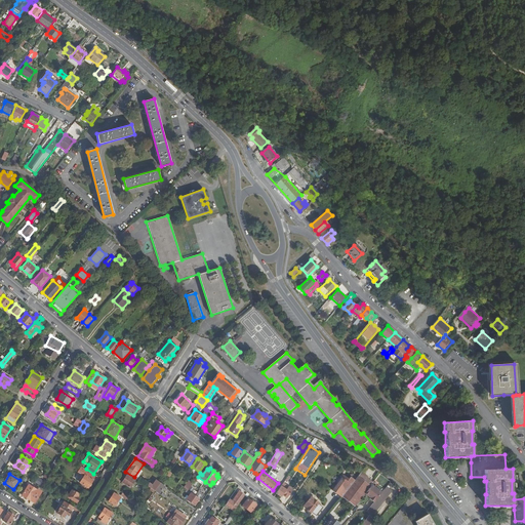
[(88,488),(93,480),(85,475),(80,482),(88,488)]
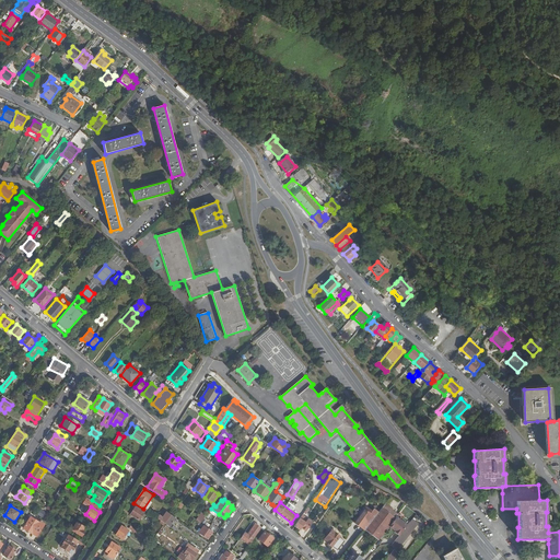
[(139,520),(144,512),(136,506),(130,514),(139,520)]
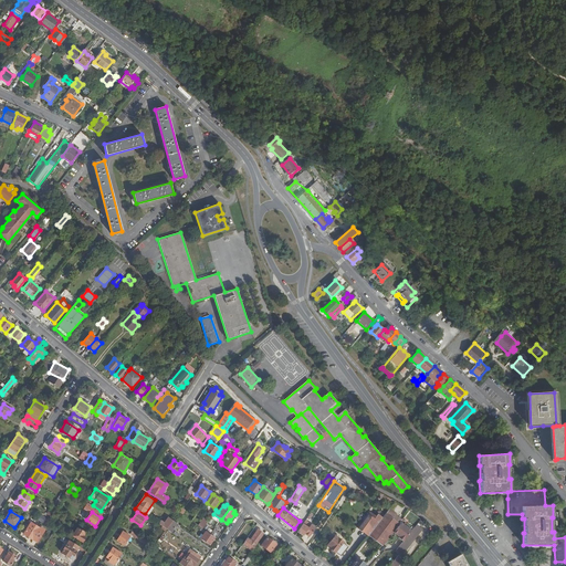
[(191,521),(197,525),(202,528),(208,522),(197,513),(191,521)]
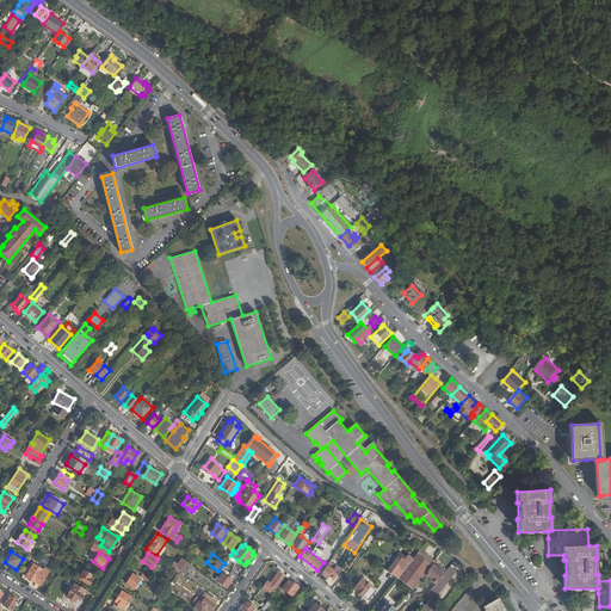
[(424,559),(417,554),(412,559),(399,578),(413,588),(426,572),(431,565),(433,561),(426,556),(424,559)]
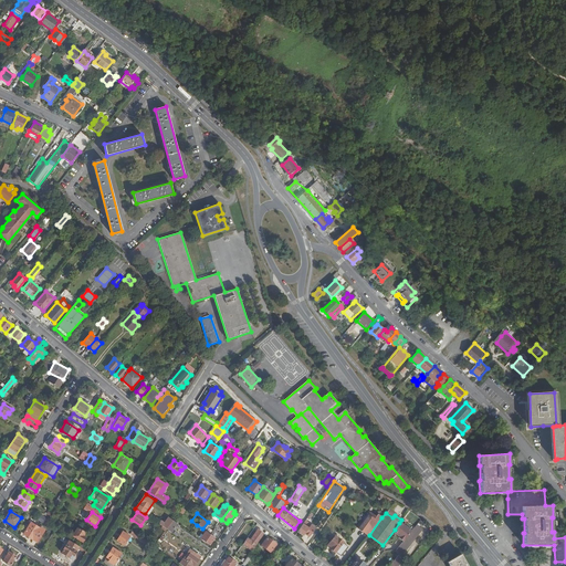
[(41,519),(39,521),(45,524),(50,516),(48,514),(44,520),(41,519)]
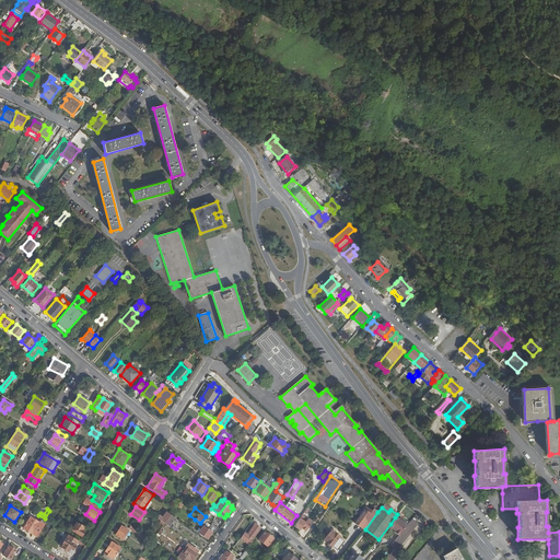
[(354,523),(364,529),(365,529),(377,512),(373,509),(370,513),(364,510),(354,523)]
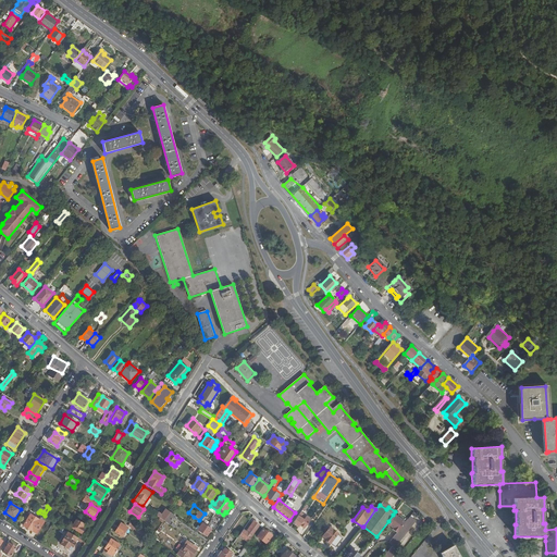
[(164,521),(170,512),(166,509),(162,516),(159,514),(157,516),(164,521)]
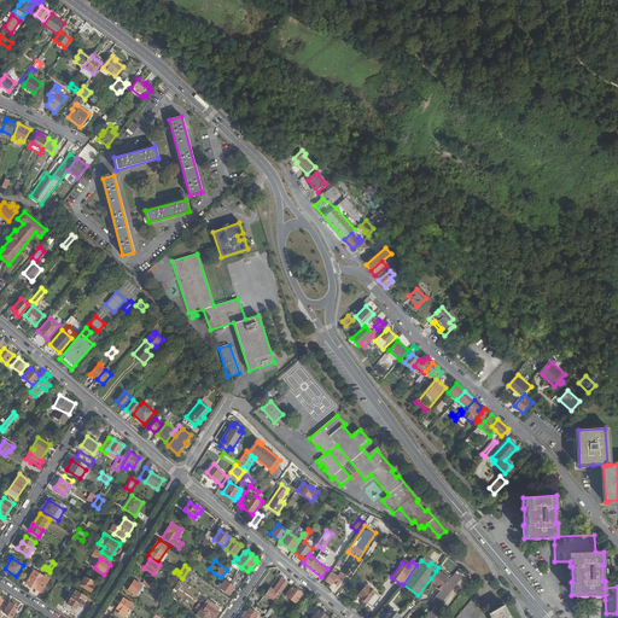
[(443,571),(438,567),(436,571),(431,578),(437,583),(437,584),(442,589),(452,577),(443,571)]
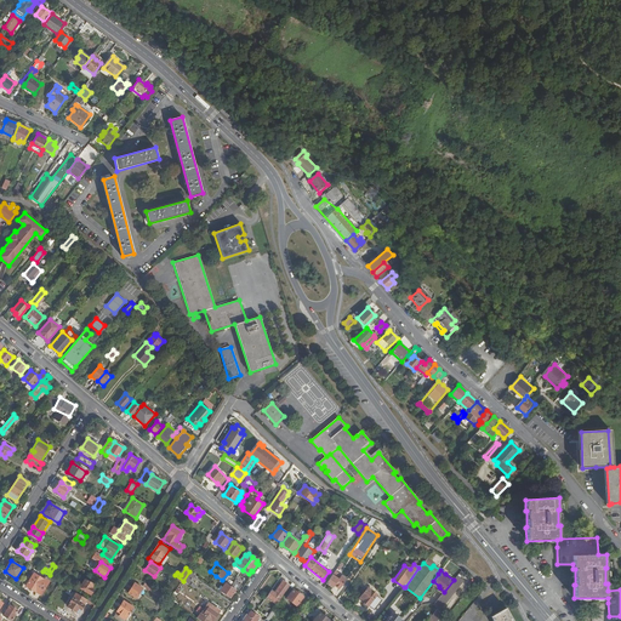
[(192,586),(198,577),(189,571),(183,581),(192,586)]
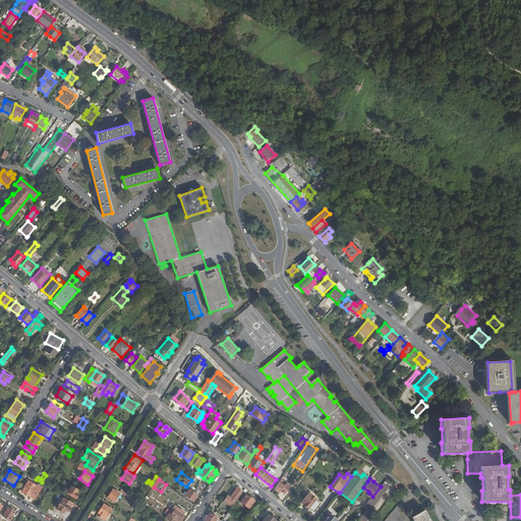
[(35,499),(42,487),(37,484),(37,485),(29,481),(22,491),(31,498),(31,497),(35,499)]
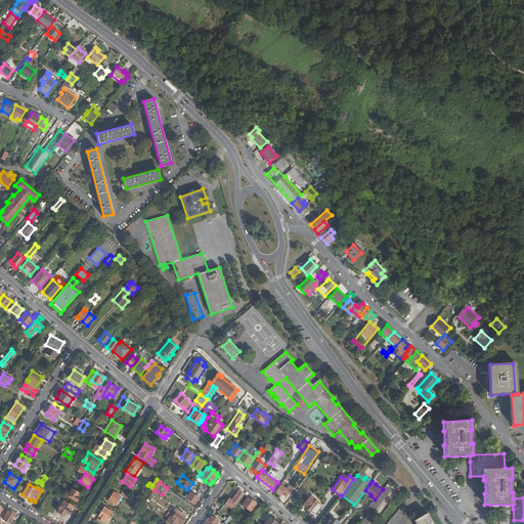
[(286,488),(280,484),(276,491),(281,495),(281,494),(285,496),(290,489),(287,487),(286,488)]
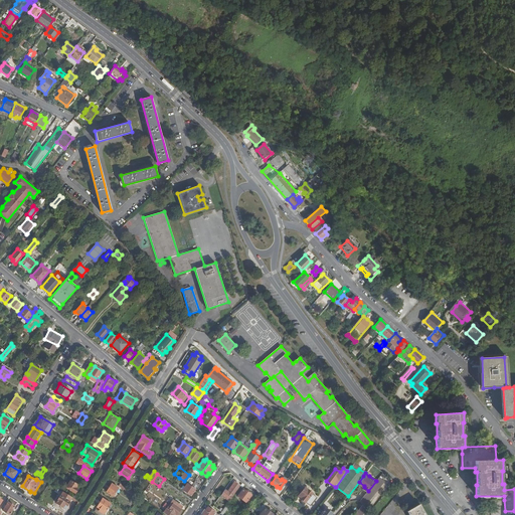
[(381,476),(359,502),(363,505),(364,506),(386,480),(381,476)]
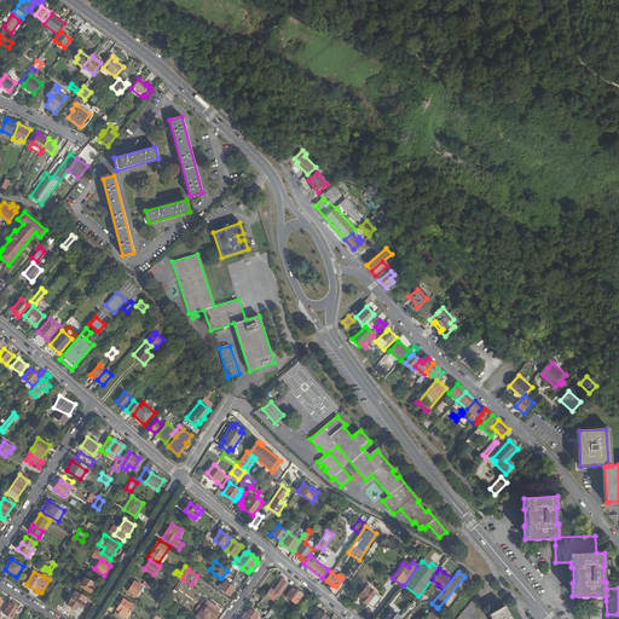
[(92,586),(93,583),(85,578),(80,585),(91,593),(93,588),(92,586)]
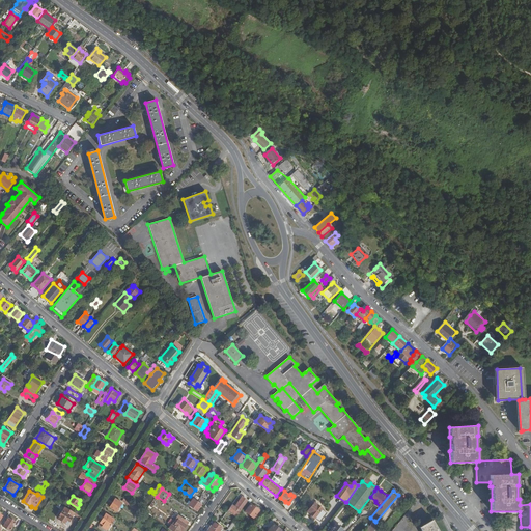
[(202,505),(204,506),(207,501),(200,497),(197,501),(202,505)]
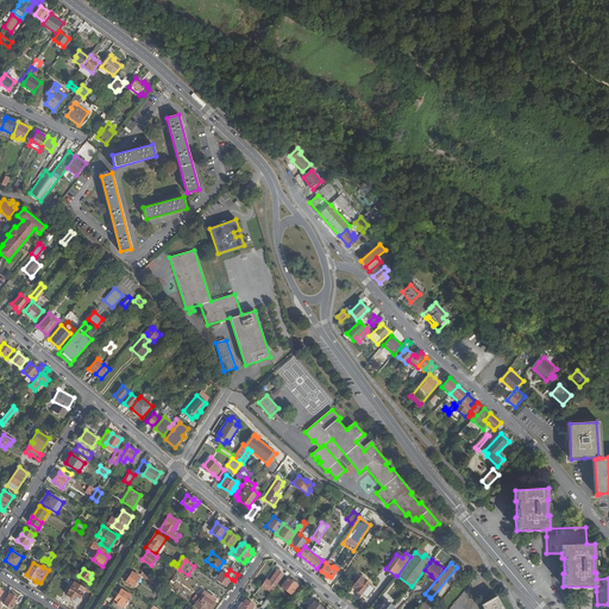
[(271,592),(278,583),(277,582),(283,573),(278,571),(274,577),(272,576),(268,581),(267,579),(262,585),(271,592)]
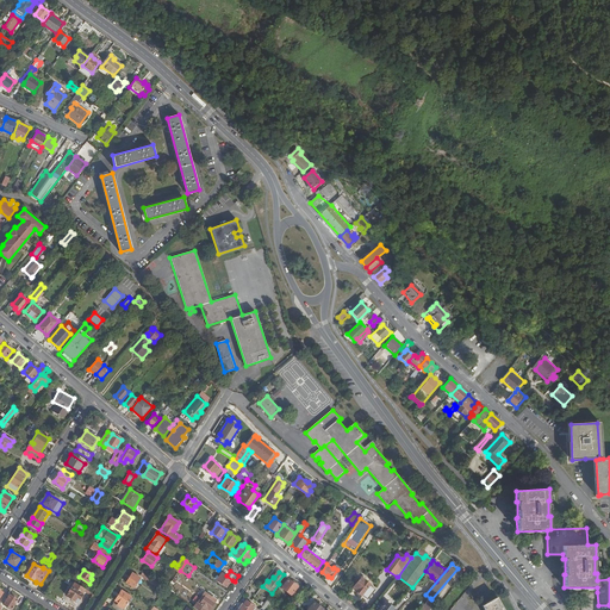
[(134,587),(141,578),(132,573),(126,583),(134,587)]
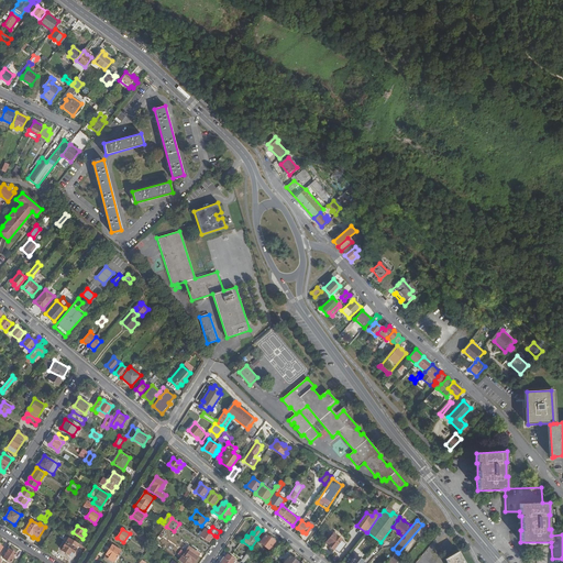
[(154,543),(132,529),(130,531),(152,545),(154,543)]
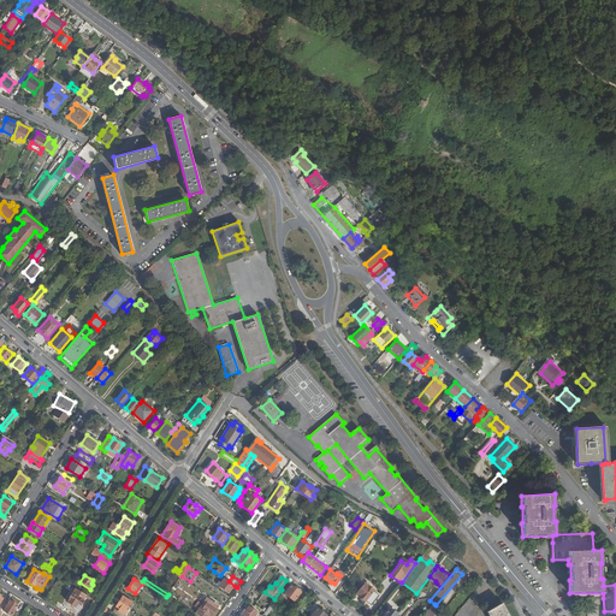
[(229,592),(235,586),(229,581),(226,580),(225,579),(219,586),(229,592)]
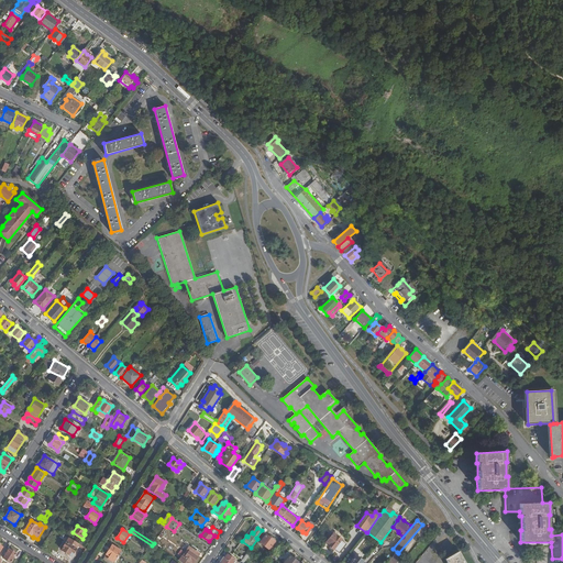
[(341,539),(333,532),(327,541),(329,544),(328,545),(333,549),(334,549),(338,552),(340,551),(345,544),(344,543),(345,542),(341,539)]
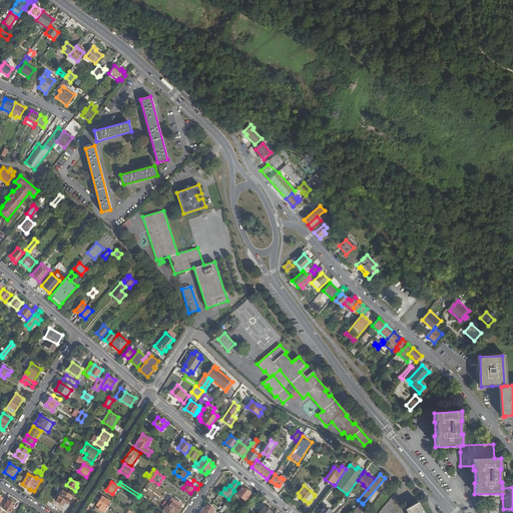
[(244,500),(250,493),(242,487),(236,494),(244,500)]
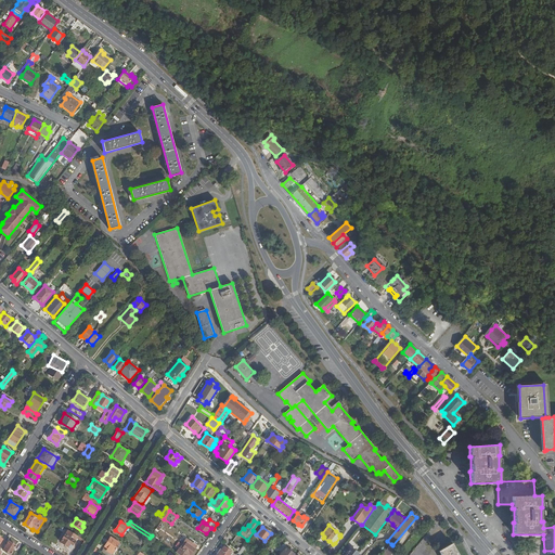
[(84,542),(85,540),(78,537),(68,530),(61,542),(71,547),(77,538),(84,542)]
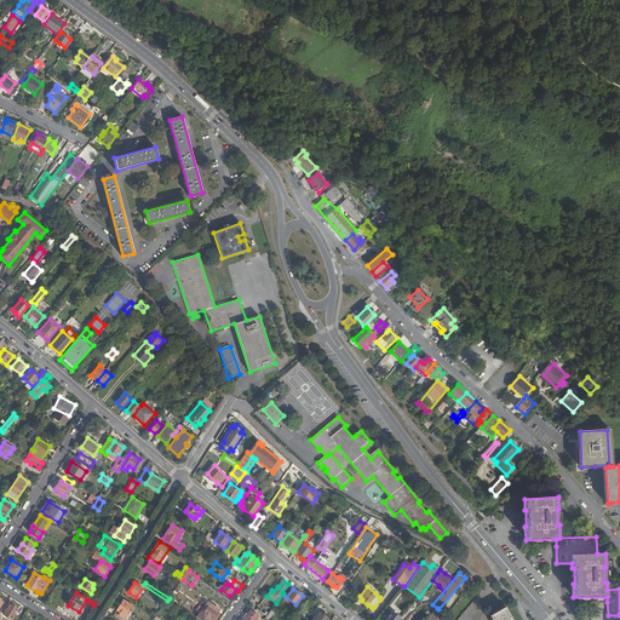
[(200,604),(193,614),(200,619),(211,619),(212,619),(219,610),(202,598),(199,604),(200,604)]
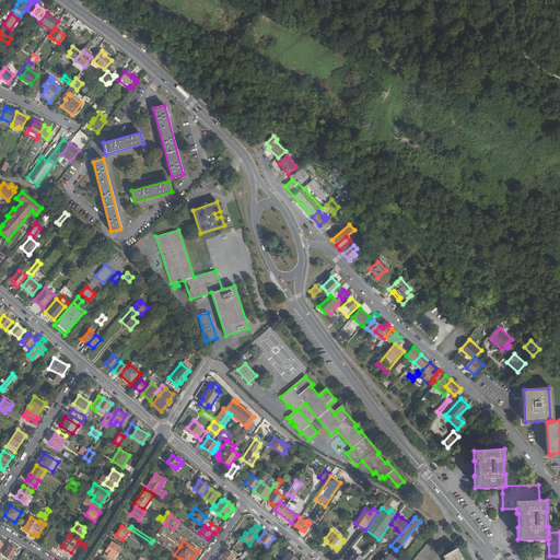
[(102,557),(107,559),(112,559),(120,548),(112,541),(102,557)]
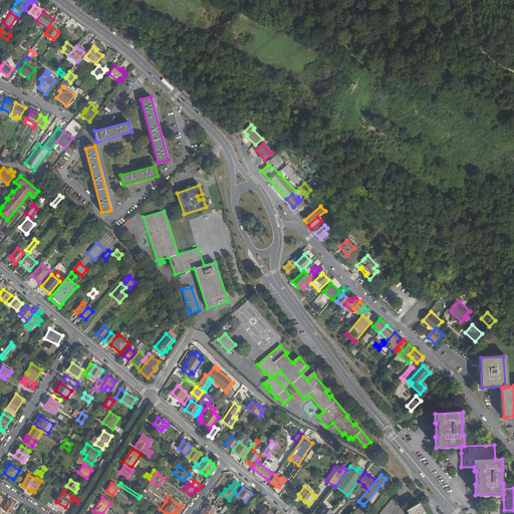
[(9,513),(14,505),(8,501),(2,509),(9,513)]
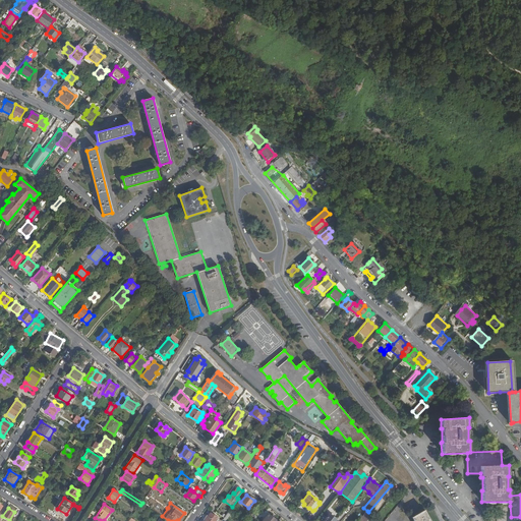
[(222,520),(225,520),(232,512),(230,510),(222,520)]
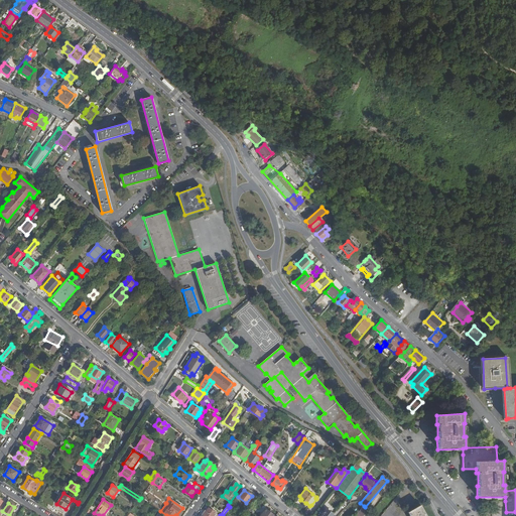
[(425,515),(419,505),(407,512),(409,515),(425,515)]
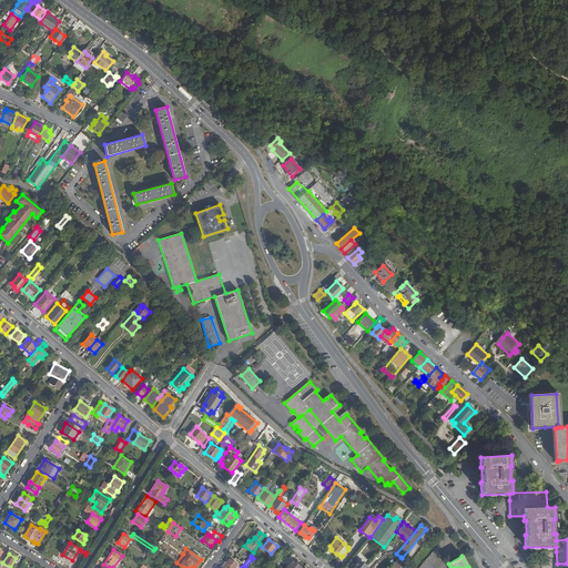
[(398,567),(405,560),(402,558),(401,557),(391,567),(398,567)]
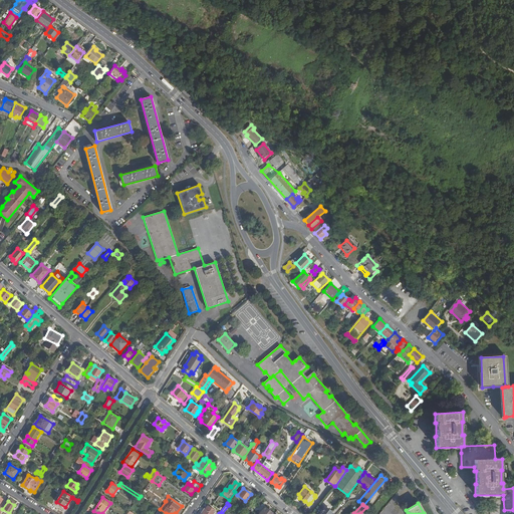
[(251,507),(248,505),(242,512),(244,513),(247,509),(248,510),(251,507)]
